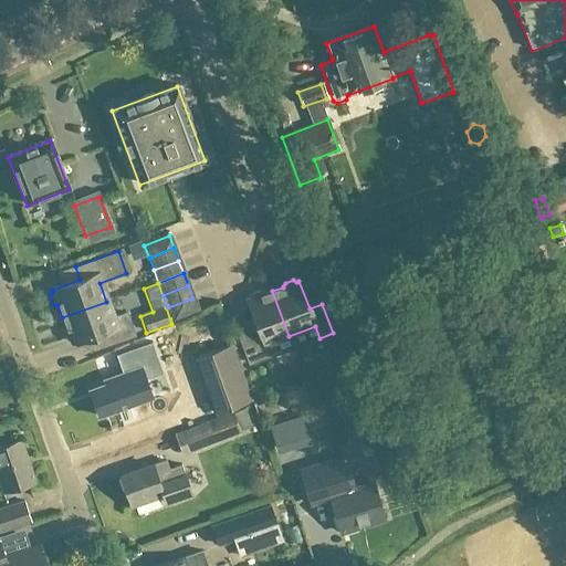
[(289,336),(272,291),(261,295),(257,293),(249,296),(247,300),(248,301),(245,302),(255,329),(237,336),(248,365),(276,355),(271,343),(289,336)]
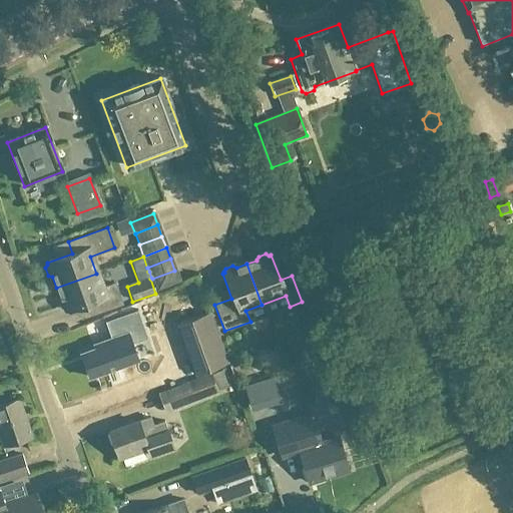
[(178,282),(174,271),(152,279),(156,290),(178,282)]
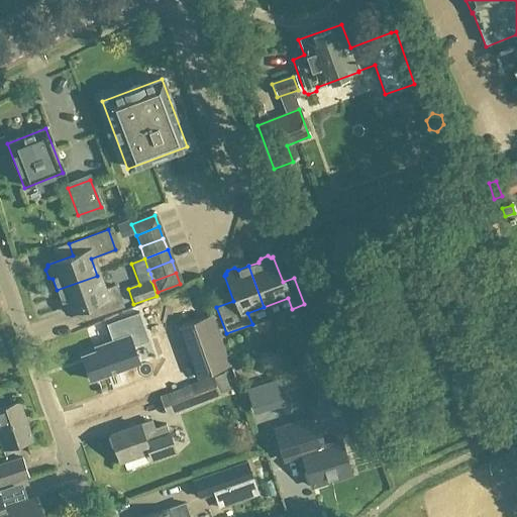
[(103,291),(97,276),(57,290),(60,299),(60,300),(58,303),(61,311),(64,312),(65,312),(66,314),(91,305),(95,316),(121,306),(114,287),(103,291)]
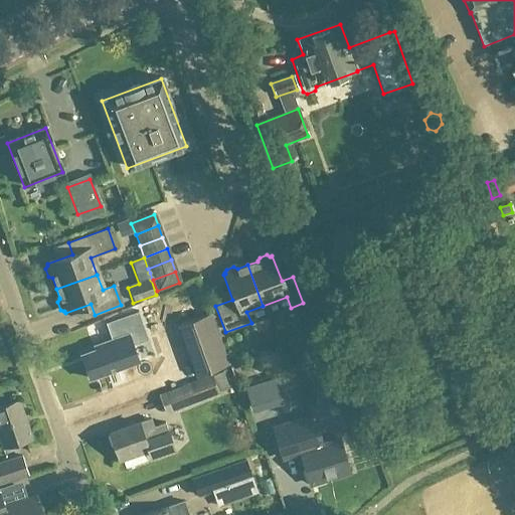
[(196,283),(167,293),(175,315),(204,305),(196,283)]
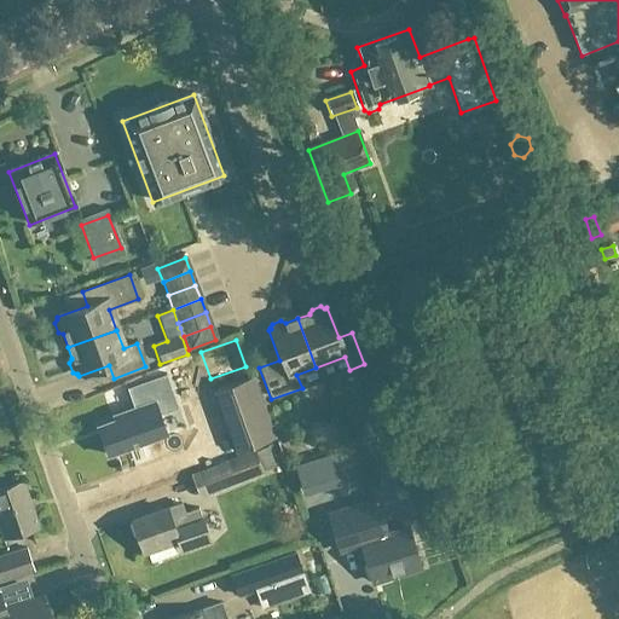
[(113,420),(96,426),(106,456),(166,435),(158,415),(177,409),(165,375),(126,388),(133,408),(111,416),(113,420)]
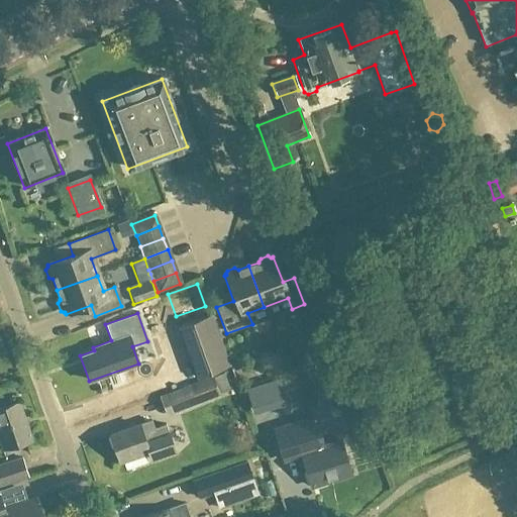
[(210,316),(178,328),(196,379),(228,368),(210,316)]
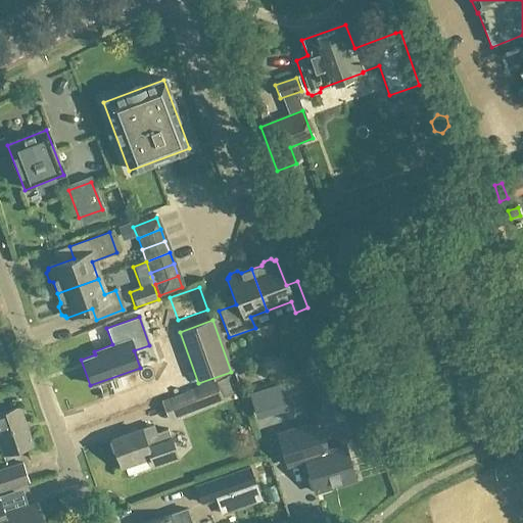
[(215,382),(159,403),(167,421),(221,400),(221,399),(215,383),(215,382)]
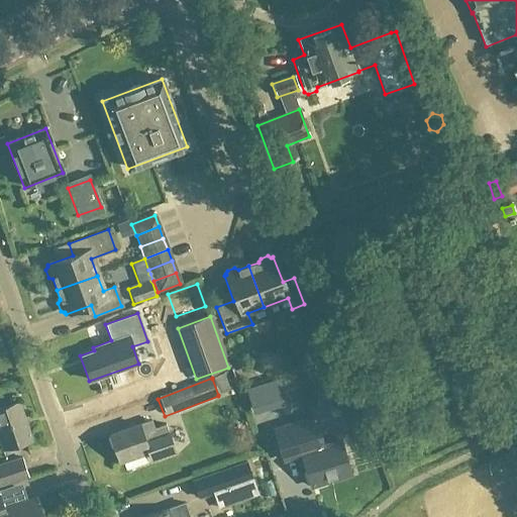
[(266,385),(273,408),(288,403),(281,380),(266,385)]
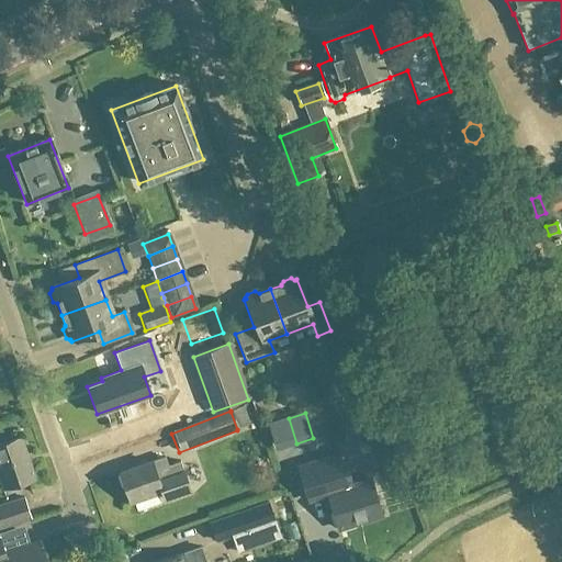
[(296,444),(289,418),(267,425),(274,449),(296,444)]
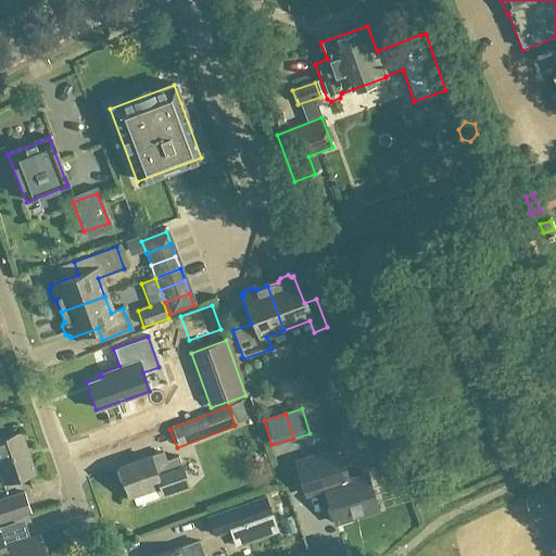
[(28,468),(20,443),(14,444),(12,439),(0,442),(0,501),(2,500),(3,503),(10,501),(9,497),(30,490),(24,470),(28,468)]
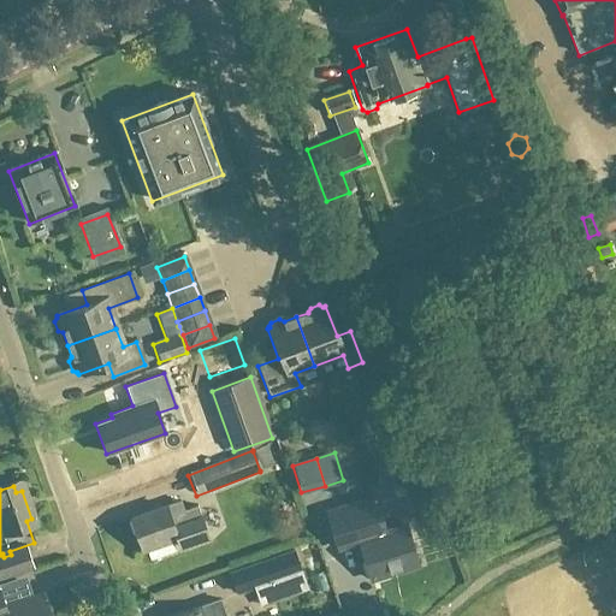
[(385,533),(374,497),(324,513),(335,550),(359,543),(369,581),(418,567),(404,527),(385,533)]
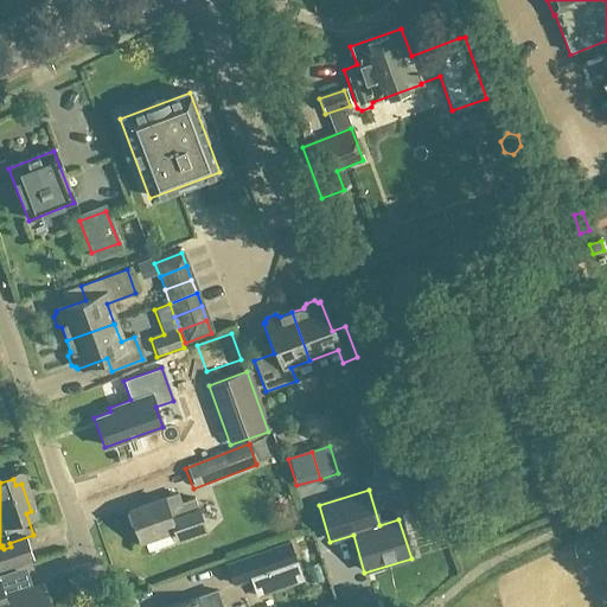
[(176,494),(128,512),(139,544),(173,532),(176,541),(204,530),(193,500),(179,505),(176,494)]
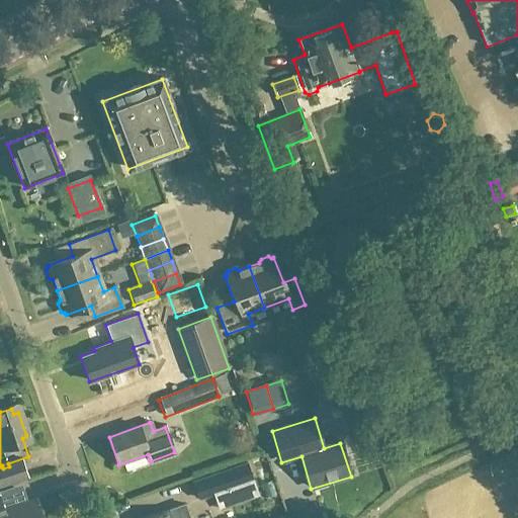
[(0,480),(3,490),(33,480),(28,462),(0,471),(0,480)]
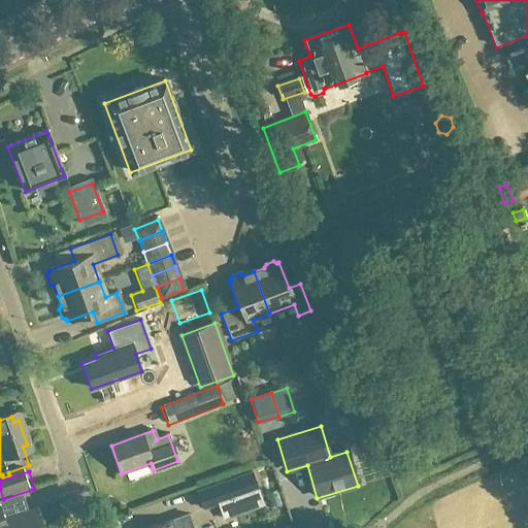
[(252,472),(195,492),(201,508),(217,503),(242,495),(249,513),(264,507),(252,472)]
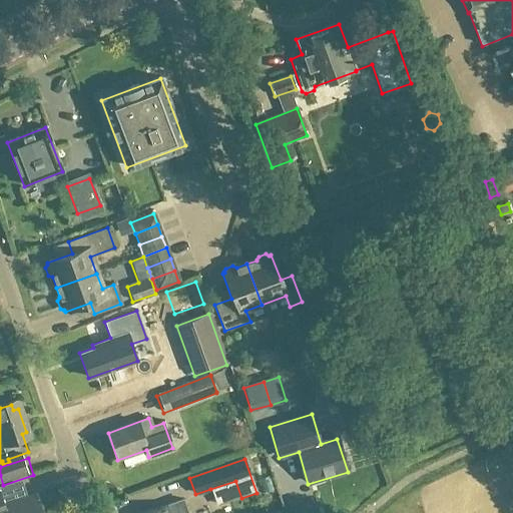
[(264,492),(276,487),(264,459),(251,464),(264,492)]
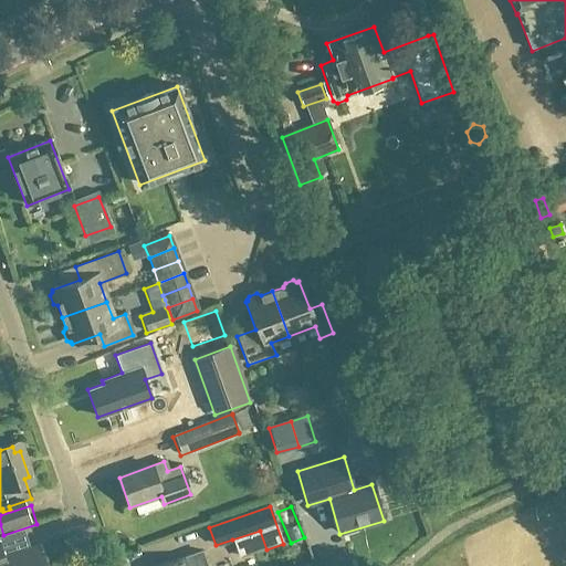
[(0,565),(37,565),(41,564),(35,547),(2,558),(0,551),(0,565)]
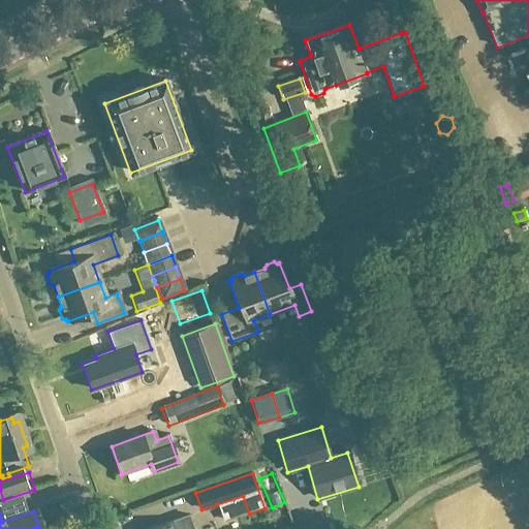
[(192,528),(188,517),(166,524),(165,524),(150,528),(192,528)]
